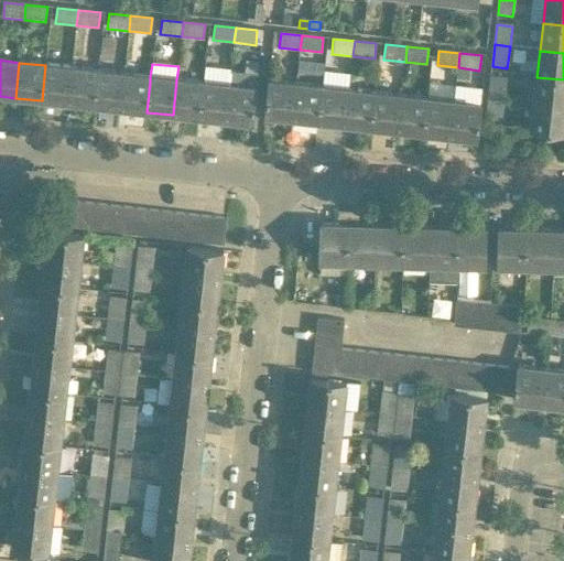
[(42,100),(68,104),(72,68),(45,65),(42,100)]
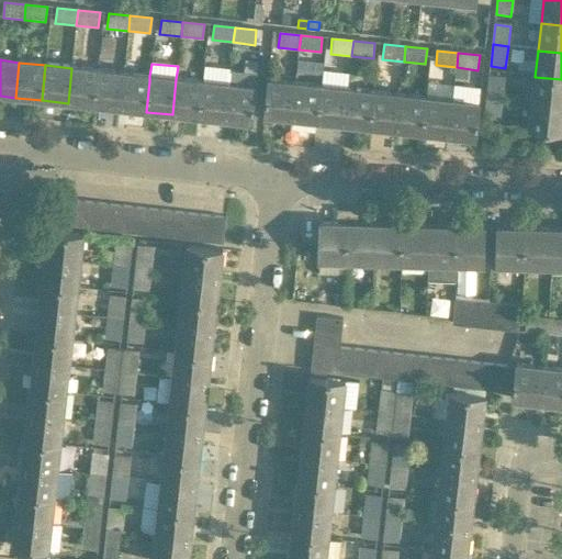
[(68,103),(93,105),(98,70),(71,68),(68,103)]
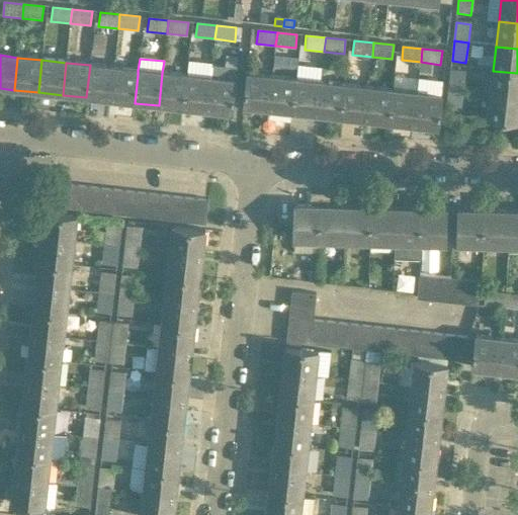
[(86,97),(110,100),(114,68),(90,65),(86,97)]
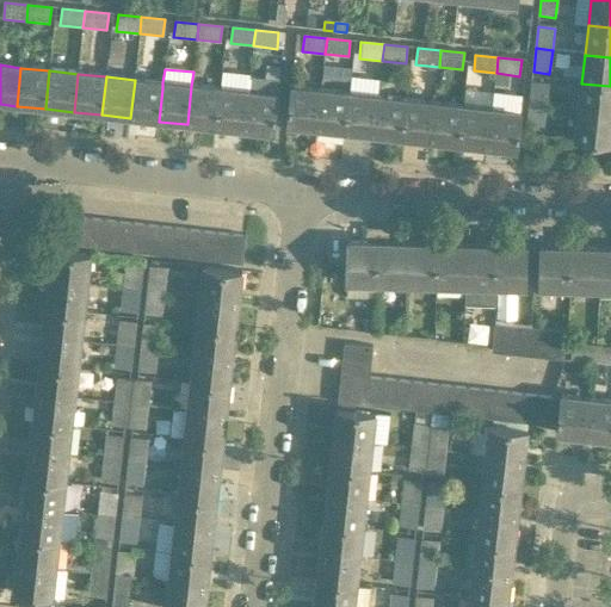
[(248,97),(245,130),(273,134),(276,110),(278,95),(279,81),(250,79),(248,92),(248,97)]
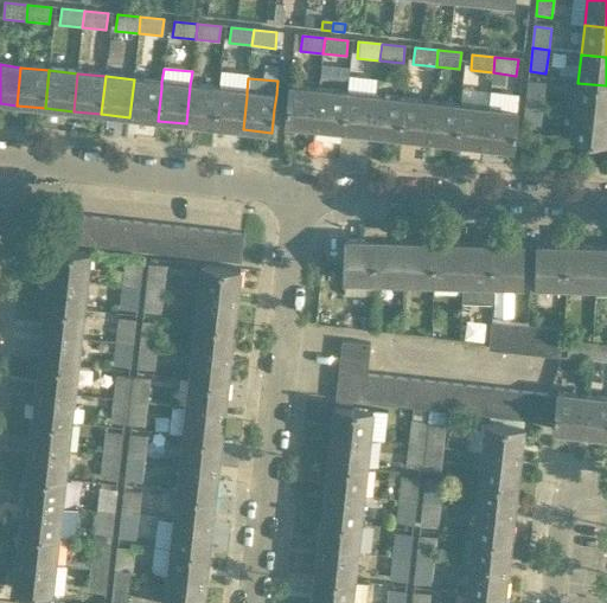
[(129,117),(158,121),(161,82),(134,79),(129,117)]
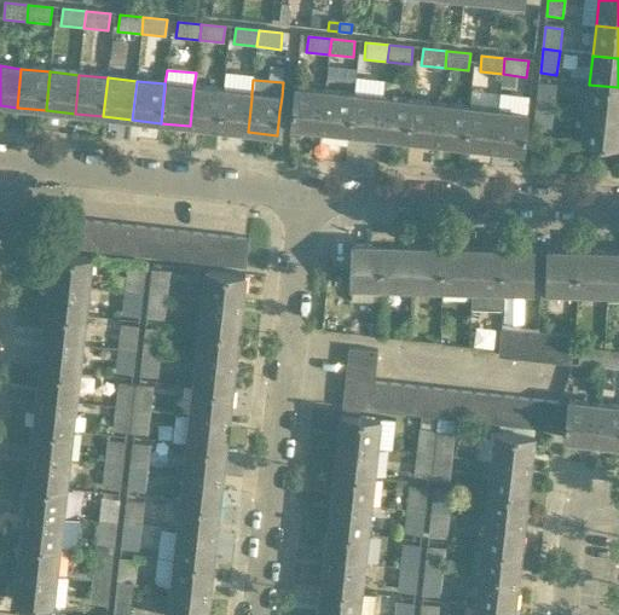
[(618,87),(589,85),(585,114),(618,116),(618,87)]
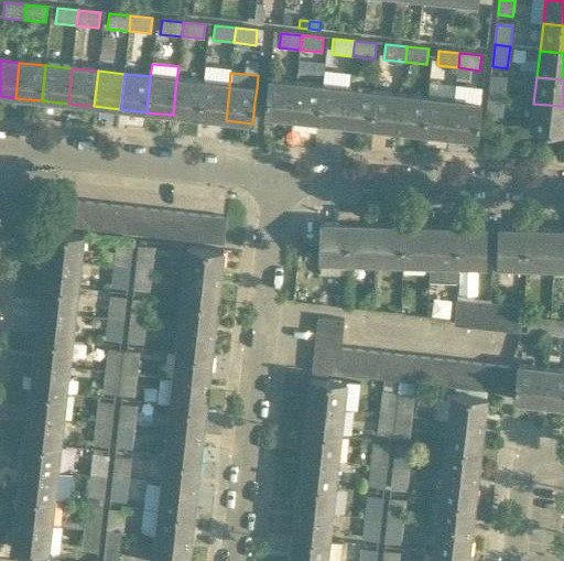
[(491,78),(488,98),(503,99),(506,79),(491,78)]
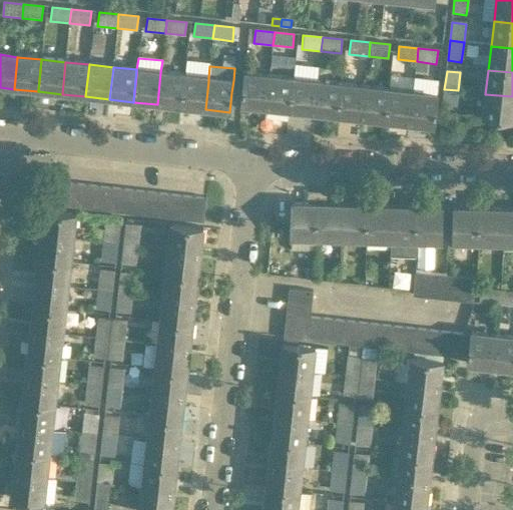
[(157,104),(181,107),(184,75),(160,72),(157,104)]
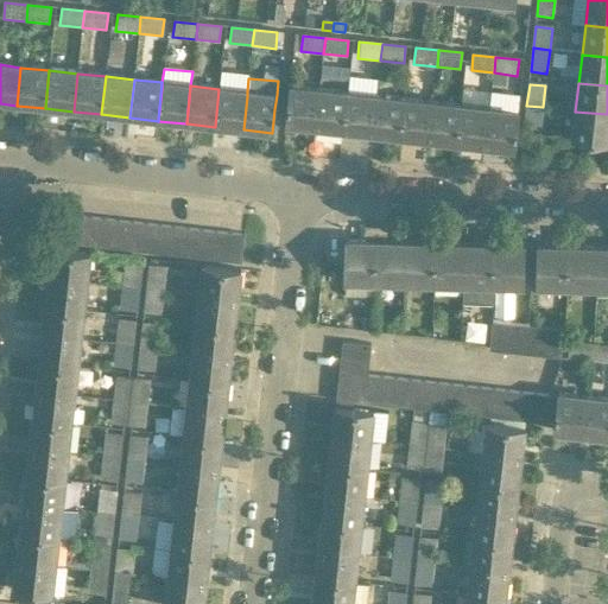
[(286,126),(315,128),(320,90),(290,87),(286,126)]
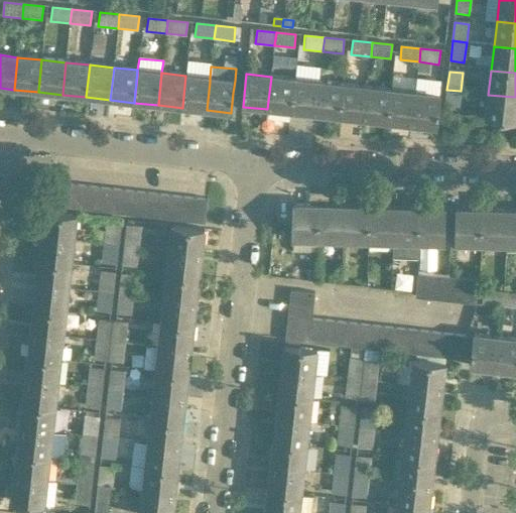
[(182,108),(207,110),(210,78),(185,76),(182,108)]
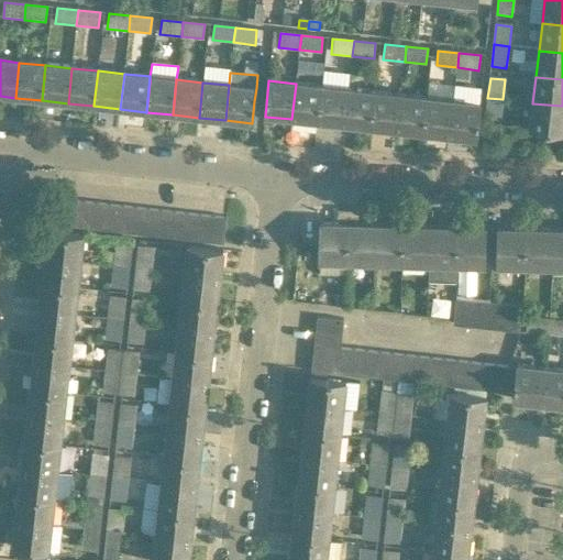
[(291,119),(318,122),(322,87),(296,84),(291,119)]
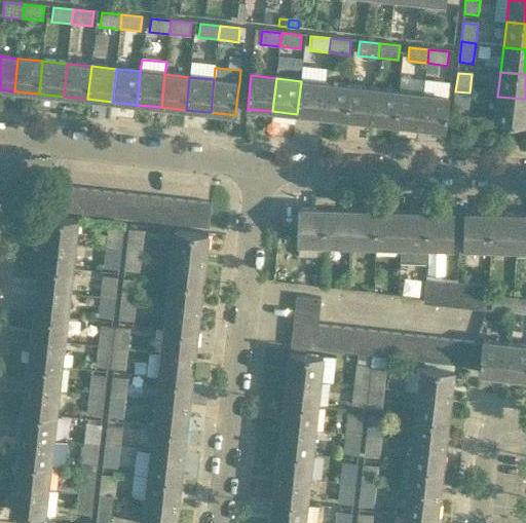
[(297,114),(322,117),(325,83),(301,81),(297,114)]
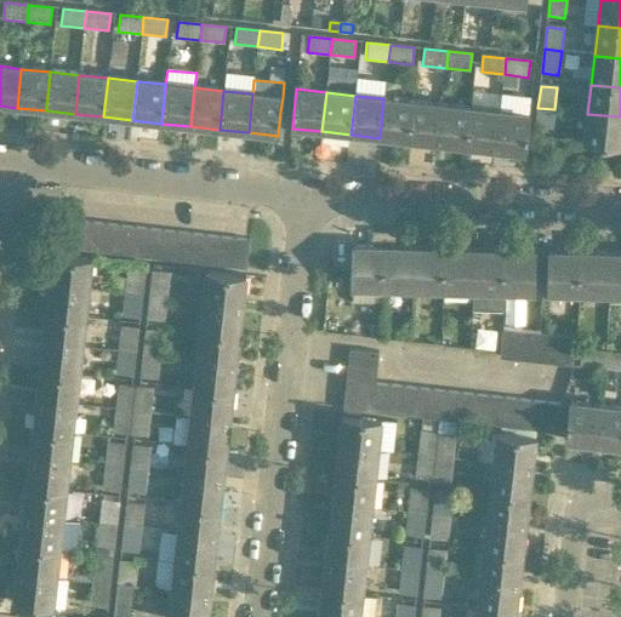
[(380,138),(409,141),(412,102),(383,98),(380,138)]
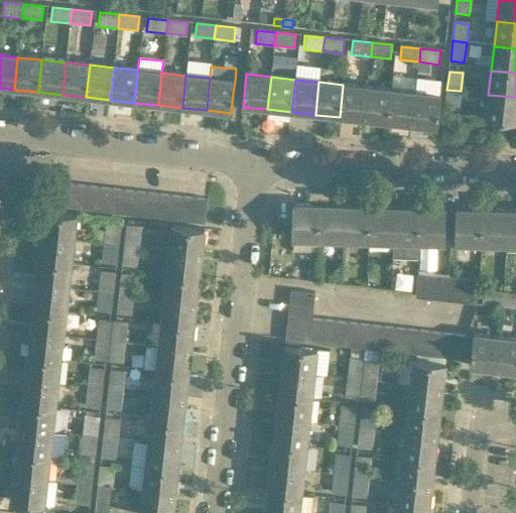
[(340,117),(364,120),(367,88),(343,85),(340,117)]
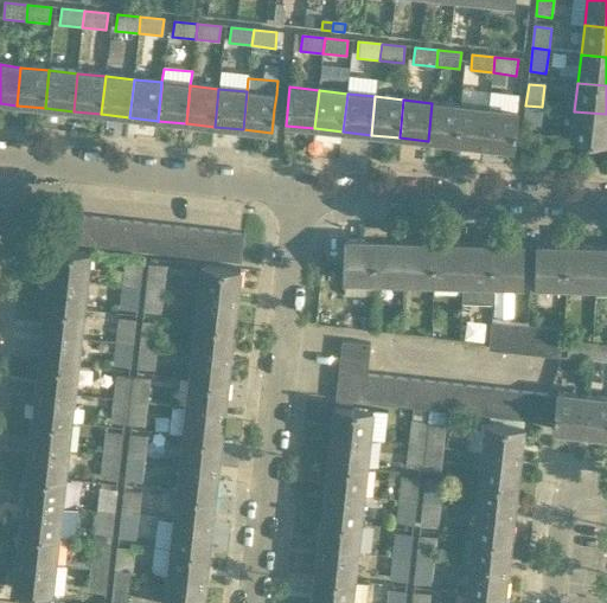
[(428,141),(455,143),(460,106),(432,103),(428,141)]
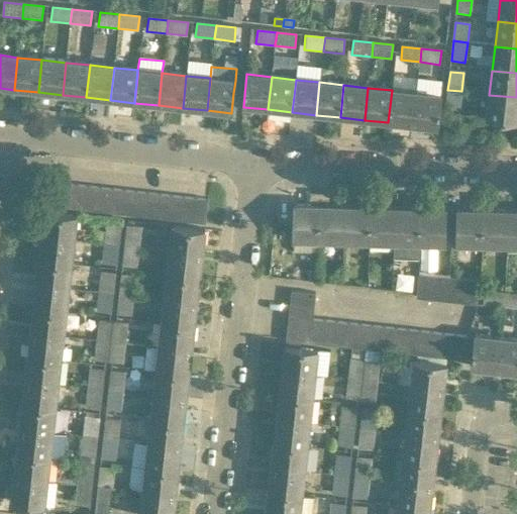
[(388,122),(412,125),(416,93),(392,90),(388,122)]
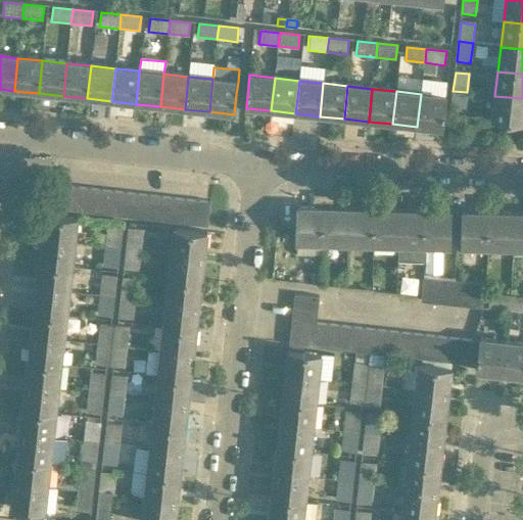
[(467,92),(453,91),(450,111),(465,112),(467,92)]
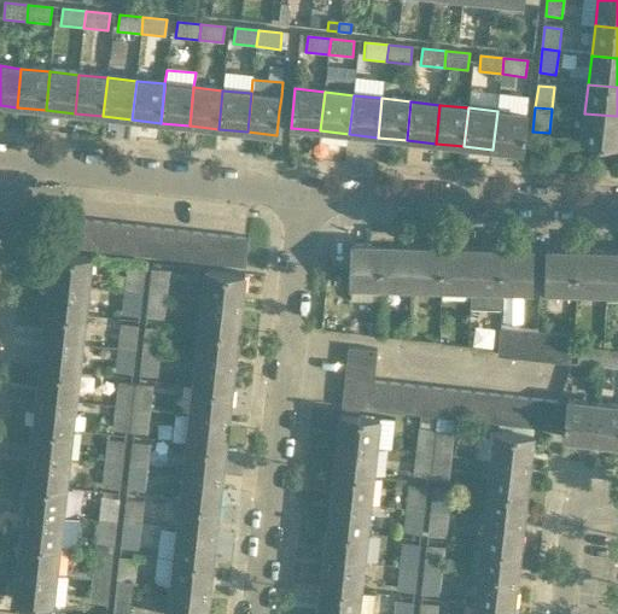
[(497,111),(493,150),(523,153),(526,115),(497,111)]
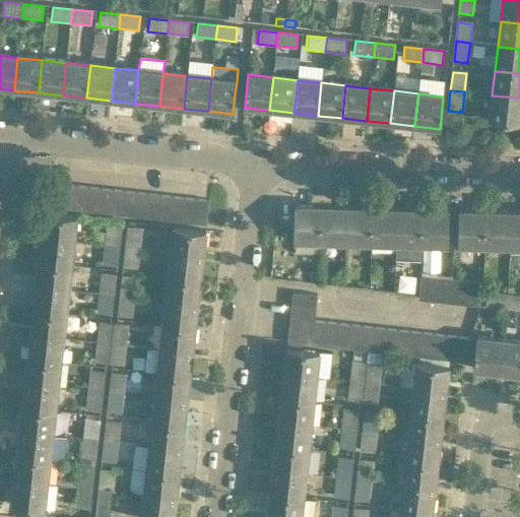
[(519,98),(492,95),(489,120),(519,123),(519,98)]
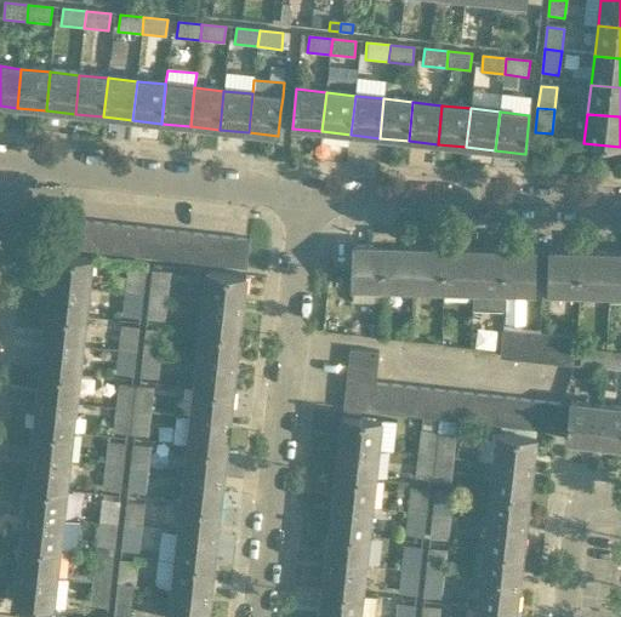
[(58,247),(73,250),(75,222),(61,221),(58,247)]
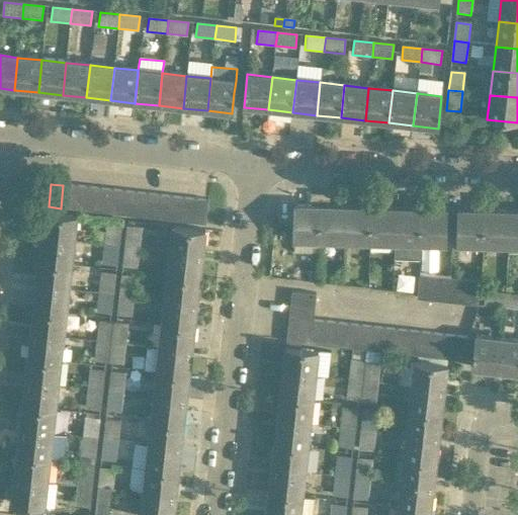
[(61,208),(73,209),(75,187),(63,185),(61,208)]
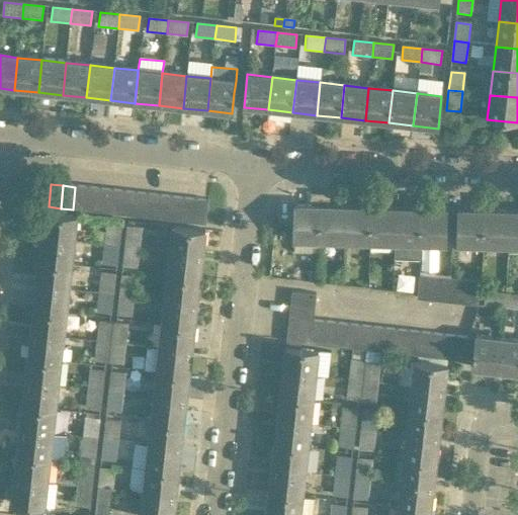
[(73,209),(85,210),(87,188),(75,187),(73,209)]
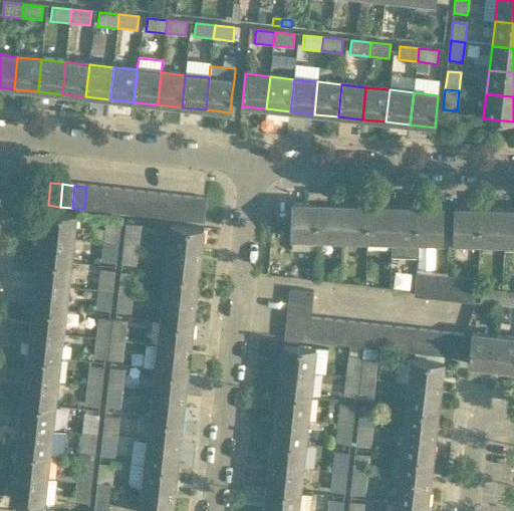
[(84,209),(96,211),(98,188),(86,187),(84,209)]
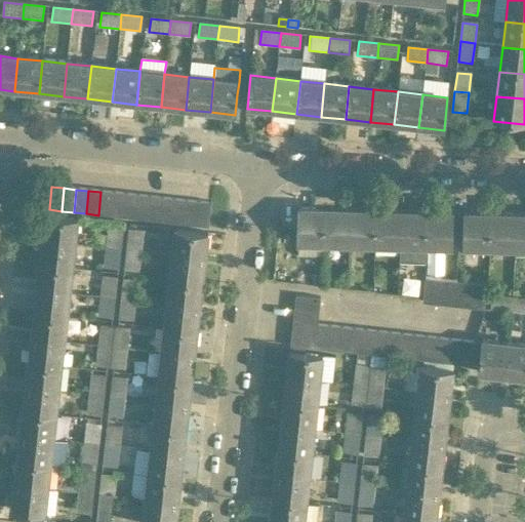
[(98,215),(111,216),(113,194),(101,192),(98,215)]
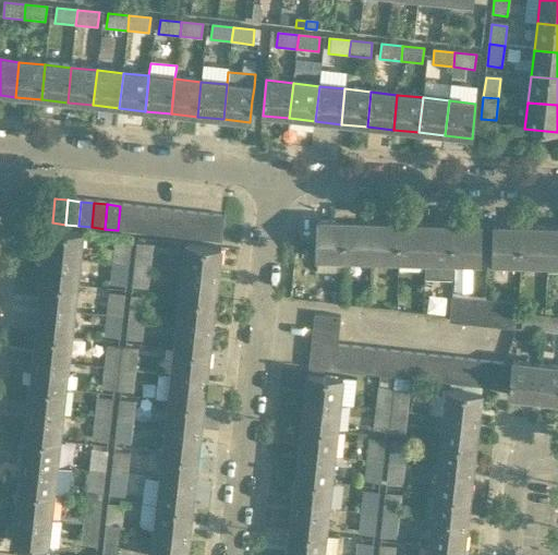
[(118,230),(131,231),(133,207),(120,206),(118,230)]
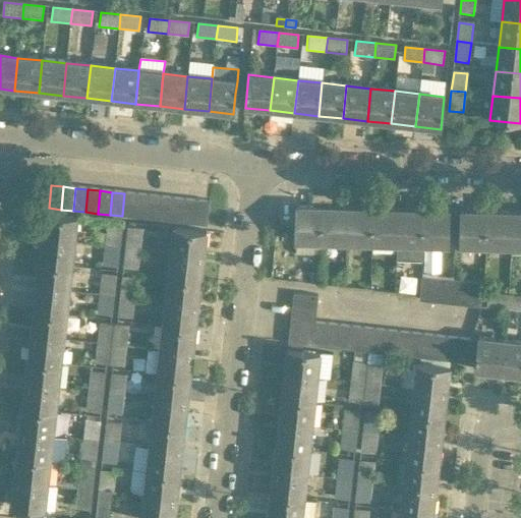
[(124,193),(122,216),(134,218),(136,194),(124,193)]
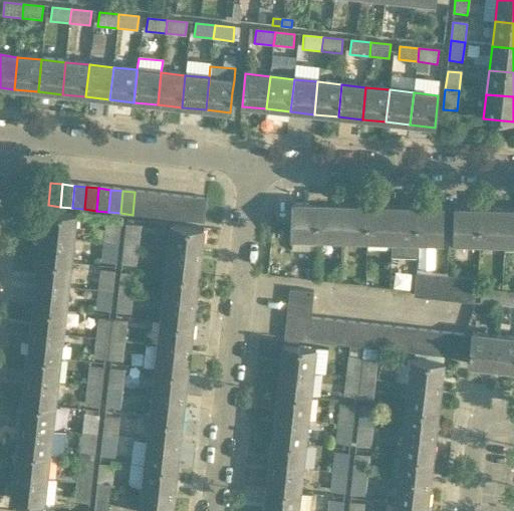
[(133,215),(144,216),(147,194),(135,192),(133,215)]
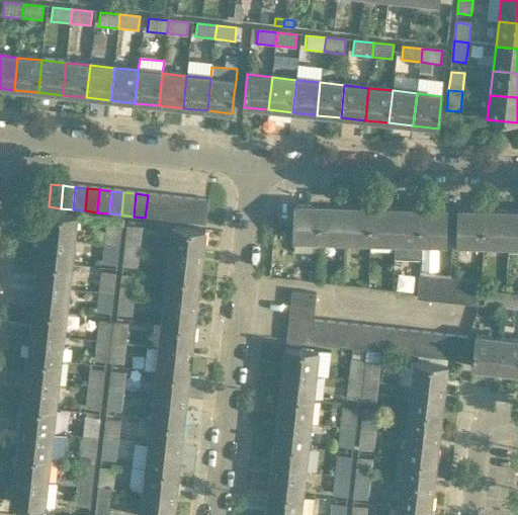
[(294,241),(320,242),(321,194),(312,194),(311,206),(294,206),(294,241)]
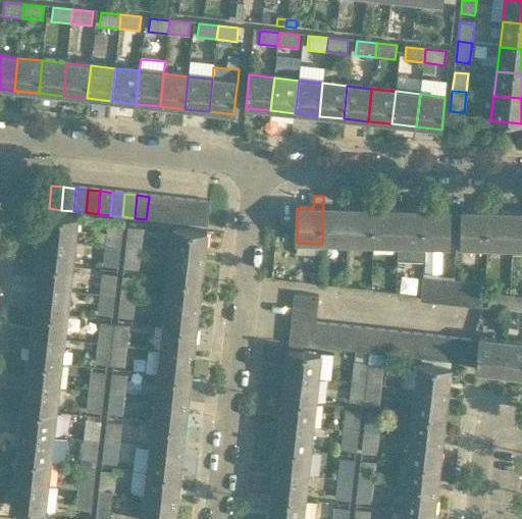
[(322,244),(347,245),(348,209),(332,208),(332,197),(323,196),(322,244)]
